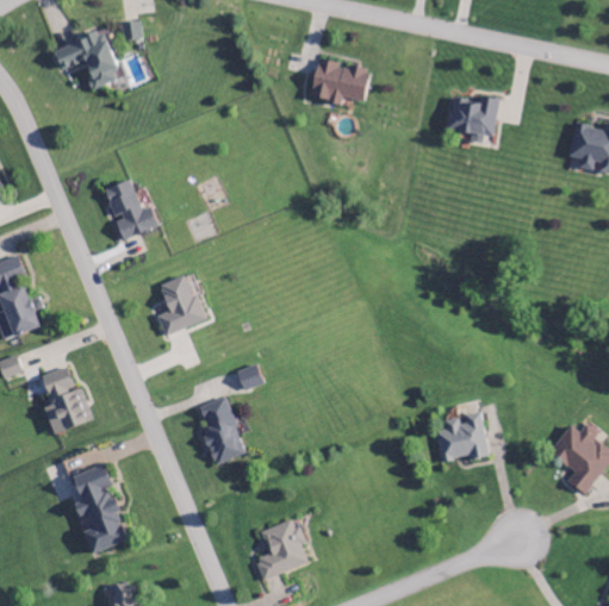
[(123,38),(141,37),(140,19),(120,22),(123,38)]
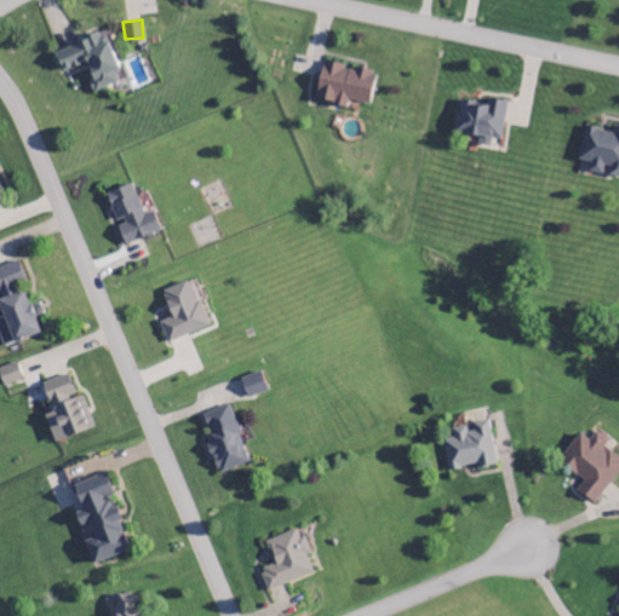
[(55,47),(63,73),(84,65),(92,90),(118,81),(114,69),(118,68),(105,30),(55,47)]
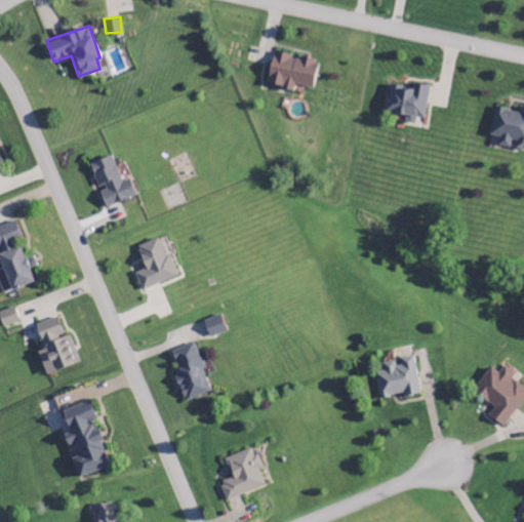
[(312,86),(318,59),(274,49),(266,82),(291,88),(292,82),(312,86)]
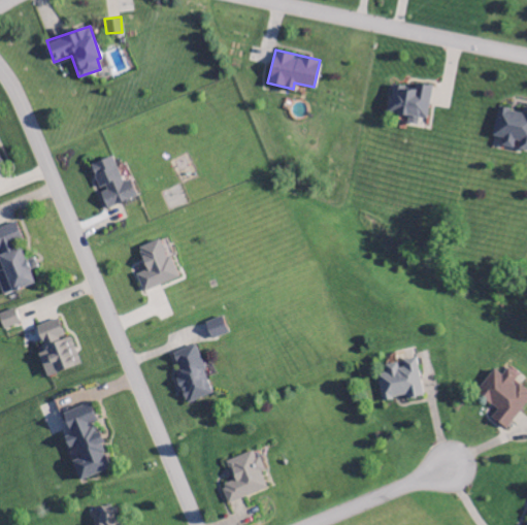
[(430,84),(413,81),(412,86),(390,84),(387,112),(407,115),(406,122),(417,123),(418,117),(427,118),(430,84)]
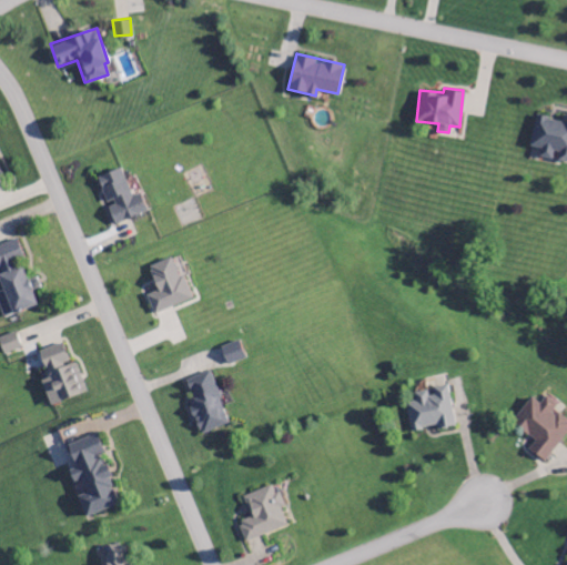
[(566,114),(560,114),(560,117),(534,113),(529,144),(540,147),(538,155),(555,158),(555,159),(566,160),(566,114)]
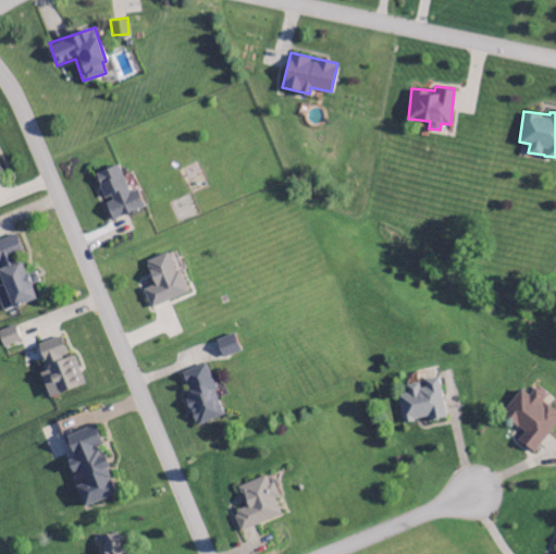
[(94,172),(104,199),(111,218),(144,206),(137,188),(128,192),(118,163),(94,172)]
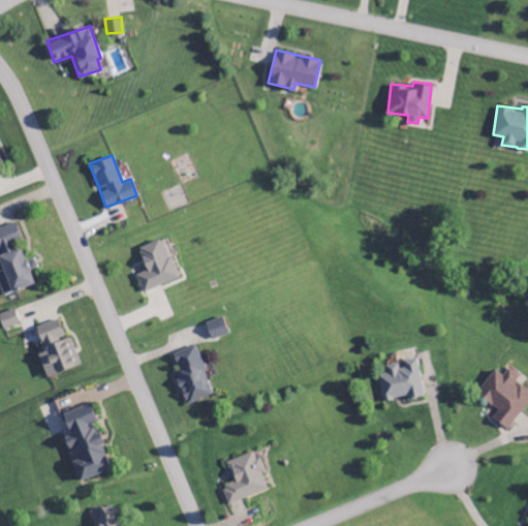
[(0,270),(0,289),(1,294),(33,283),(19,240),(21,239),(14,221),(0,226),(0,270)]
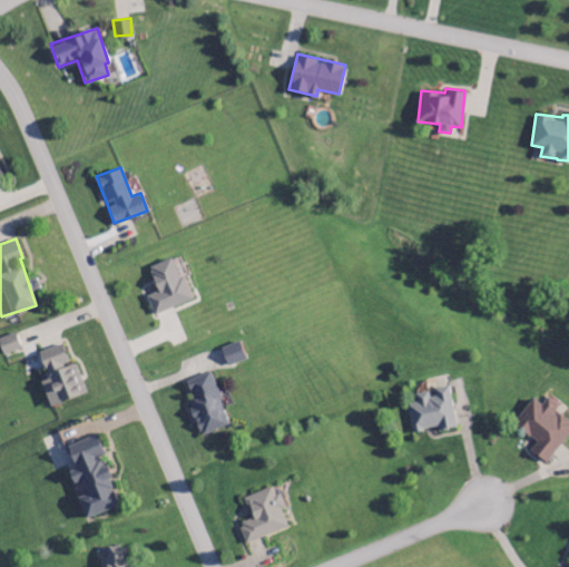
[(154,314),(192,299),(173,256),(148,266),(158,290),(146,295),(154,314)]
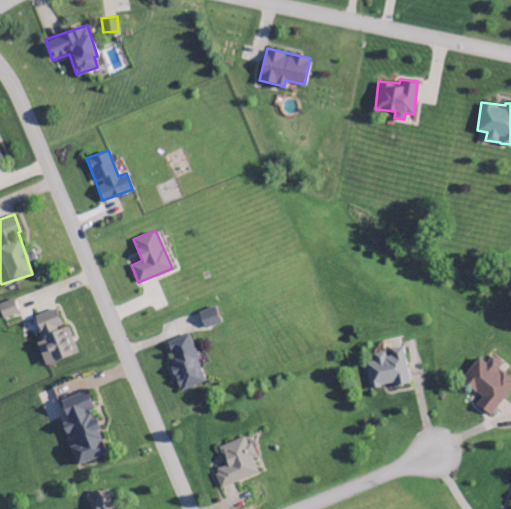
[(0,311),(2,317),(17,312),(12,297),(0,302),(0,311)]
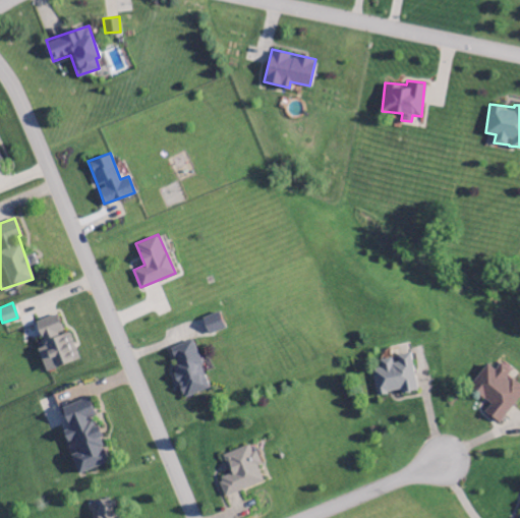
[(224,327),(218,310),(201,317),(208,333),(224,327)]
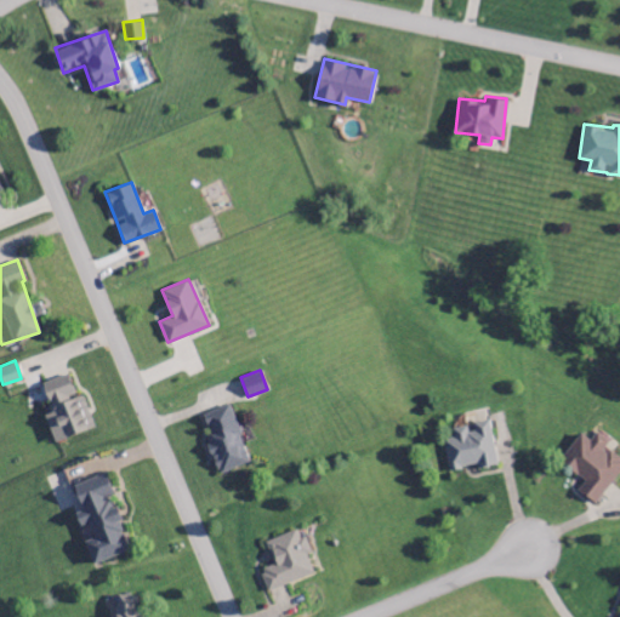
[(53,441),(94,427),(81,394),(74,396),(66,372),(40,382),(51,411),(43,413),(53,441)]
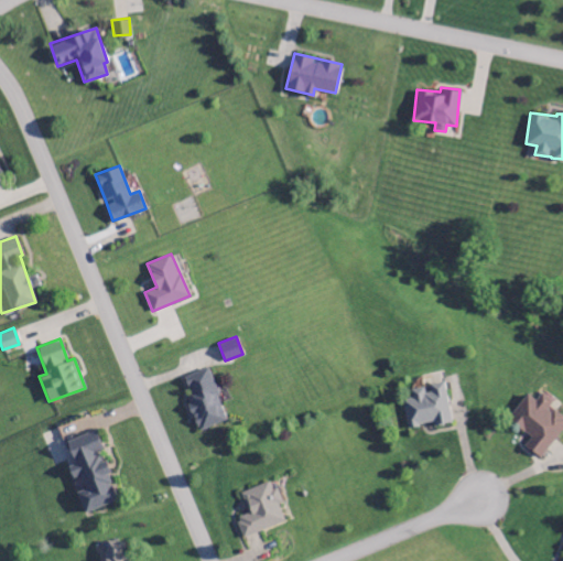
[(227,419),(207,367),(180,377),(199,429),(227,419)]
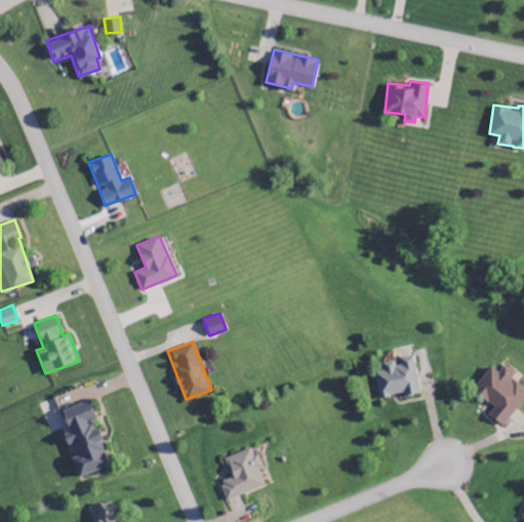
[(420,391),(414,354),(397,357),(398,361),(373,365),(378,398),(420,391)]
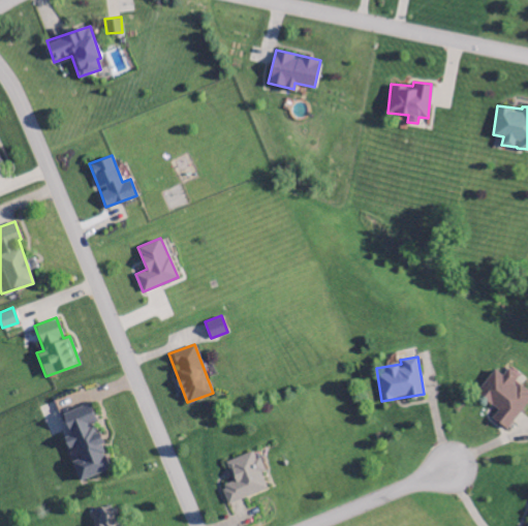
[(527,402),(527,391),(515,380),(520,374),(509,366),(503,374),(495,368),(476,392),(498,408),(492,416),(507,429),(527,402)]
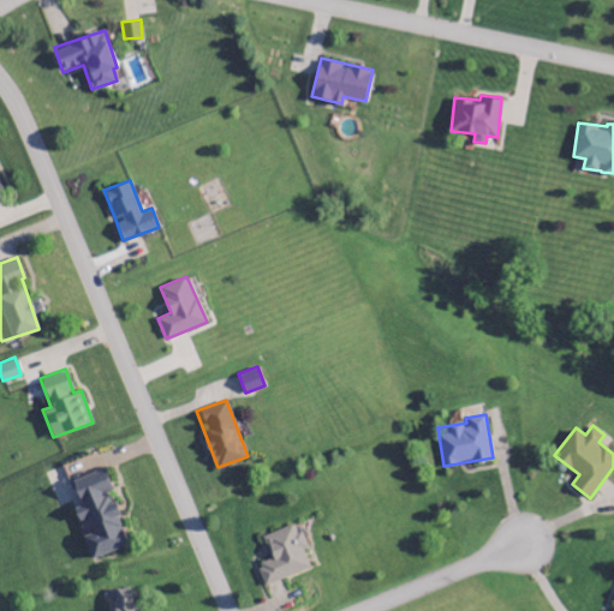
[(72,479),(81,504),(73,507),(78,521),(87,519),(91,533),(83,534),(90,557),(127,545),(109,490),(111,490),(105,468),(72,479)]
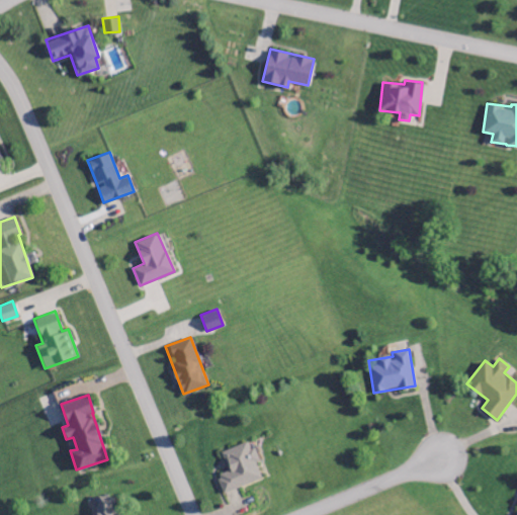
[(222,449),(229,470),(217,474),(222,492),(263,480),(253,448),(249,449),(247,442),(222,449)]
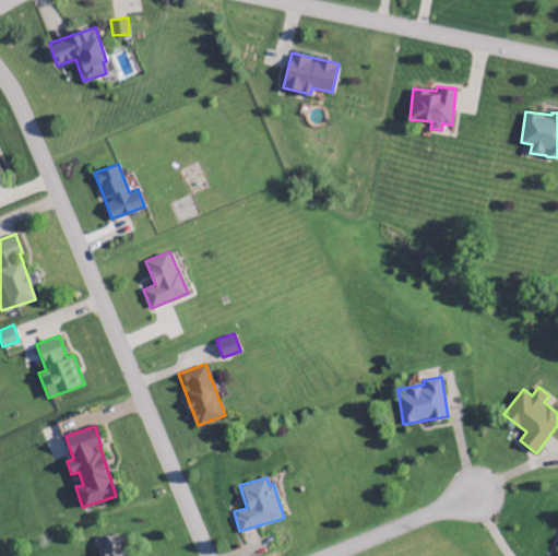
[(127,555),(129,536),(104,535),(103,555),(127,555)]
